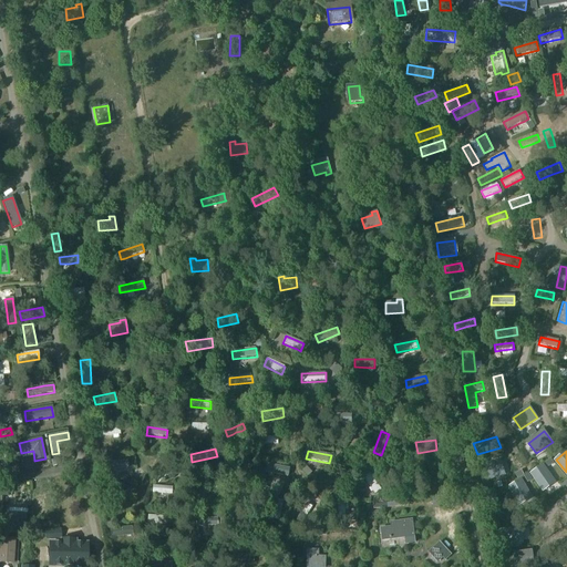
[(126,461),(107,464),(109,471),(127,468),(126,461)]
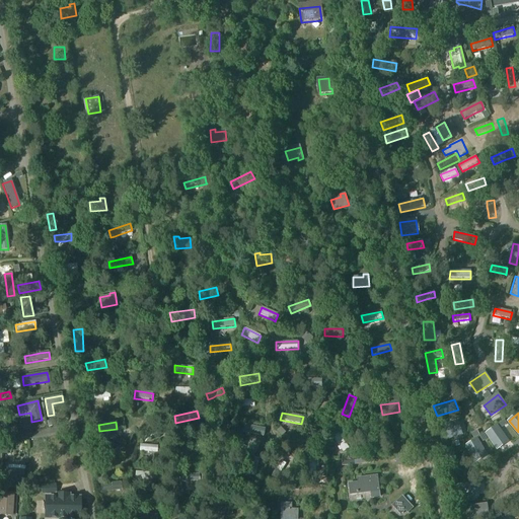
[(457,423),(440,429),(444,440),(461,435),(457,423)]
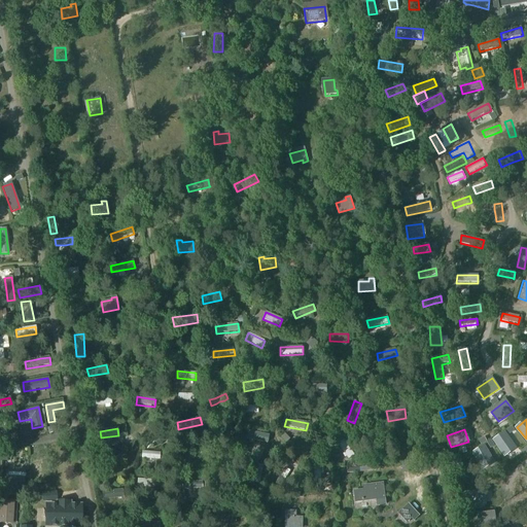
[(249,432),(247,438),(269,443),(270,436),(268,436),(250,432),(249,432)]
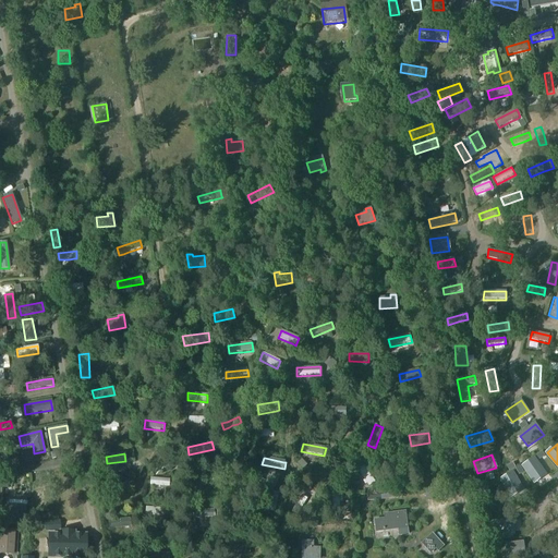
[(534,459),(523,465),(534,482),(545,474),(534,459)]
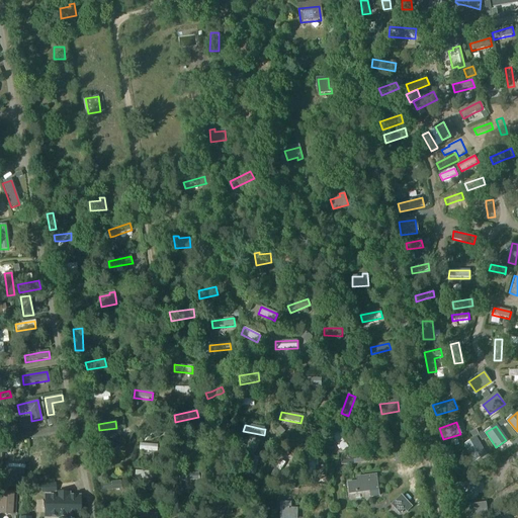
[(338,433),(333,437),(341,449),(343,451),(343,452),(349,448),(348,447),(338,433)]
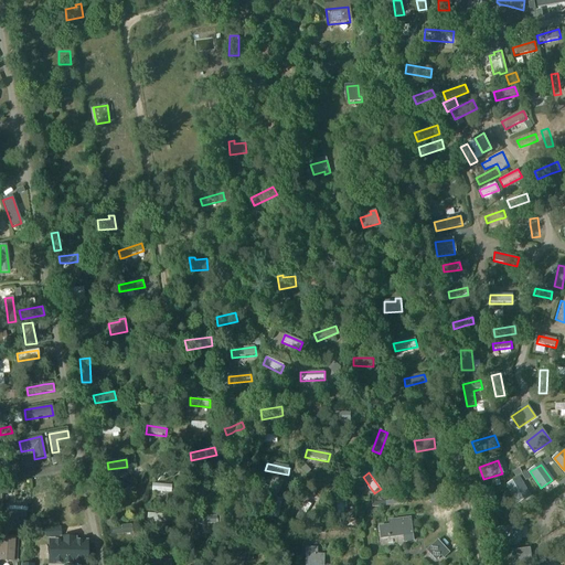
[(57,476),(51,477),(54,493),(61,492),(57,476)]
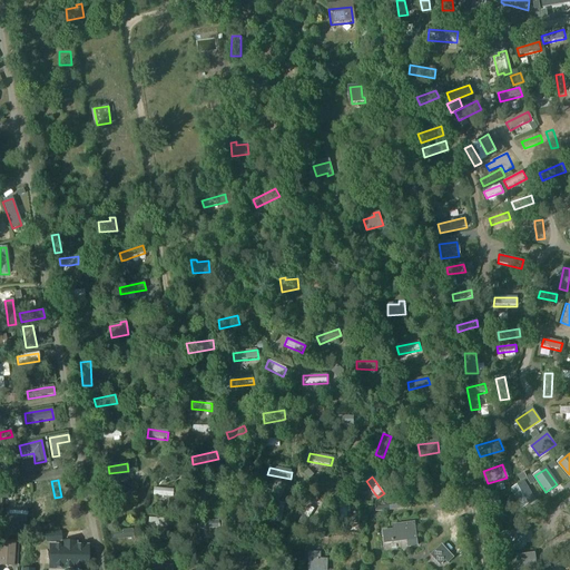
[(522,483),(511,490),(521,508),(533,501),(522,483)]
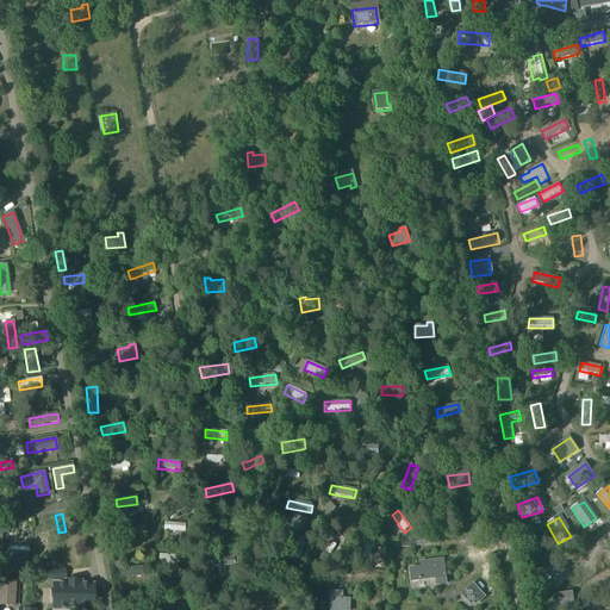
[(53,520),(43,521),(44,523),(45,537),(48,551),(56,549),(53,520)]
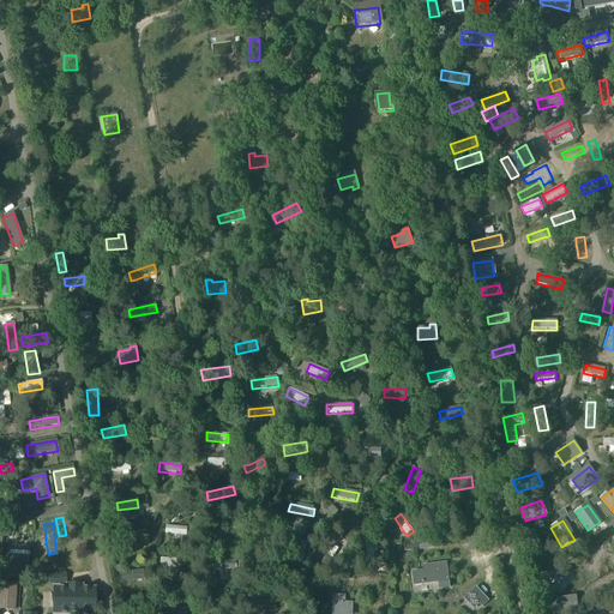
[(233,523),(208,530),(210,539),(235,531),(235,529),(233,523)]
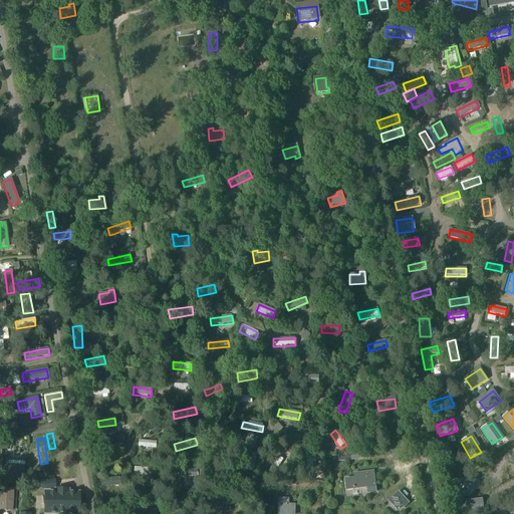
[(448,444),(441,446),(446,467),(454,465),(448,444)]
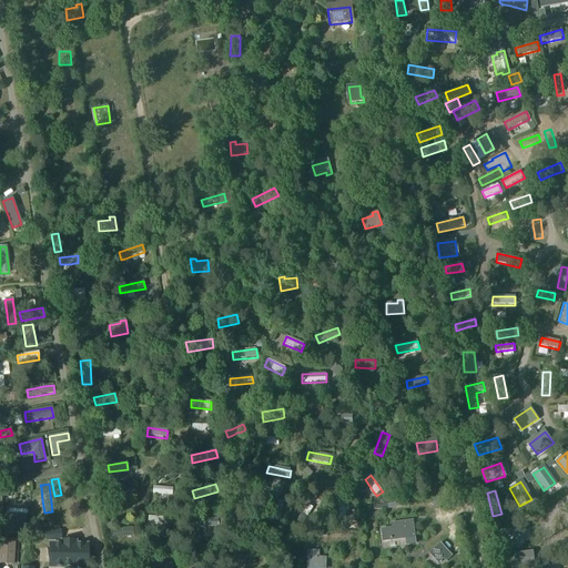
[(242,493),(240,499),(244,500),(250,501),(261,505),(263,498),(242,493)]
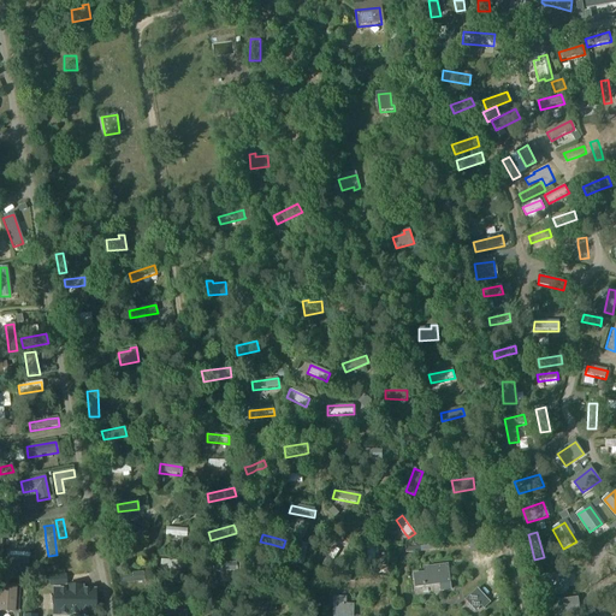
[(489,539),(469,540),(471,552),(478,552),(478,551),(489,550),(489,539)]
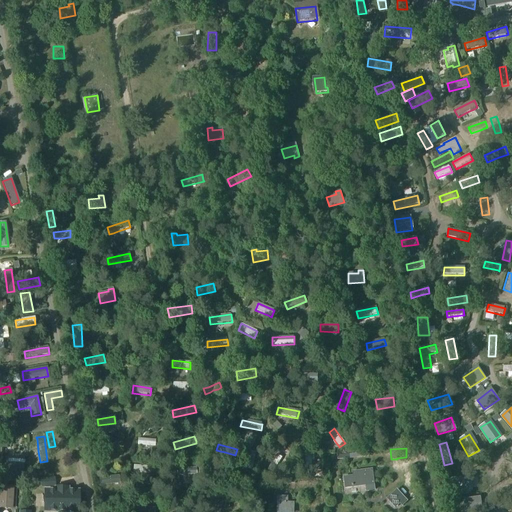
[(246,467),(246,468),(252,470),(256,452),(250,451),(247,463),(246,467)]
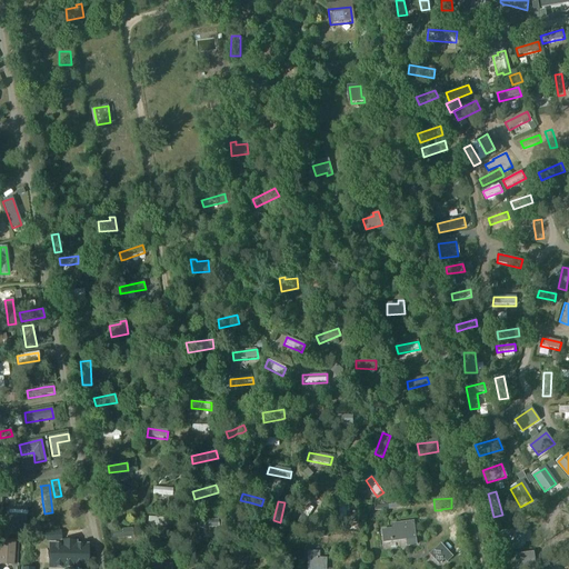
[(308,506),(298,520),(303,525),(313,509),(308,506)]
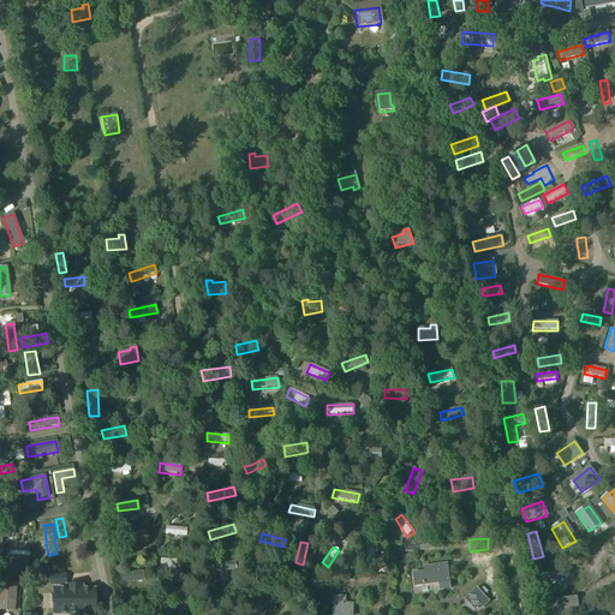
[(28,580),(29,557),(10,556),(7,579),(28,580)]
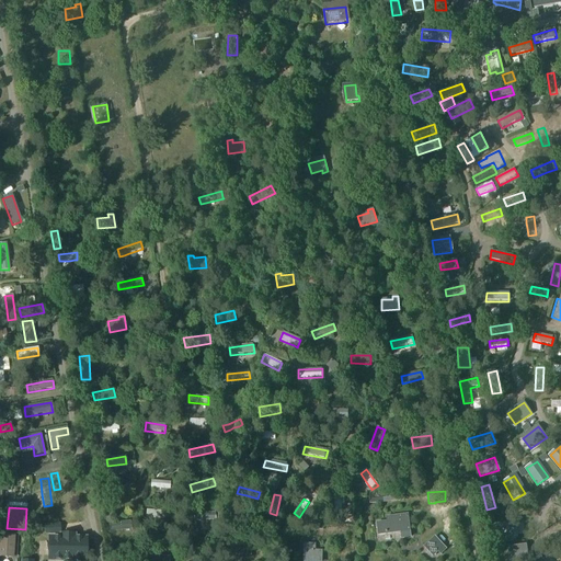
[(147,510),(146,517),(164,518),(164,511),(147,510)]
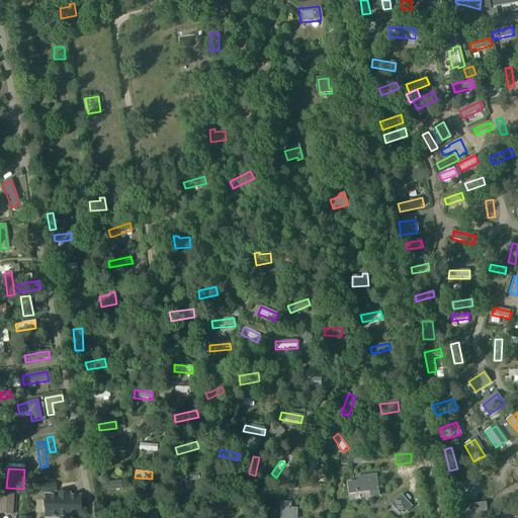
[(357,482),(348,484),(349,494),(370,491),(370,493),(371,498),(379,497),(376,476),(357,478),(357,482)]
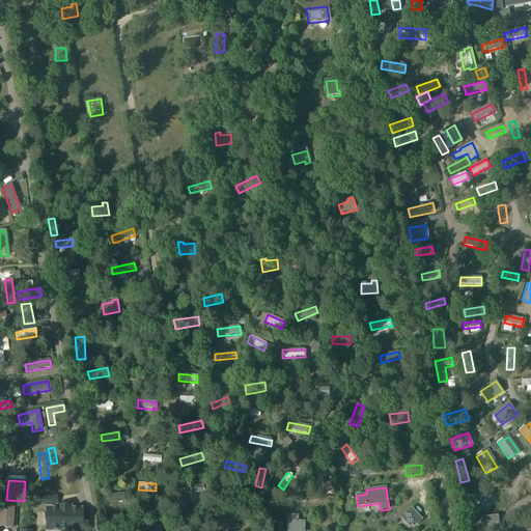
[(123,494),(102,496),(103,504),(124,502),(123,494)]
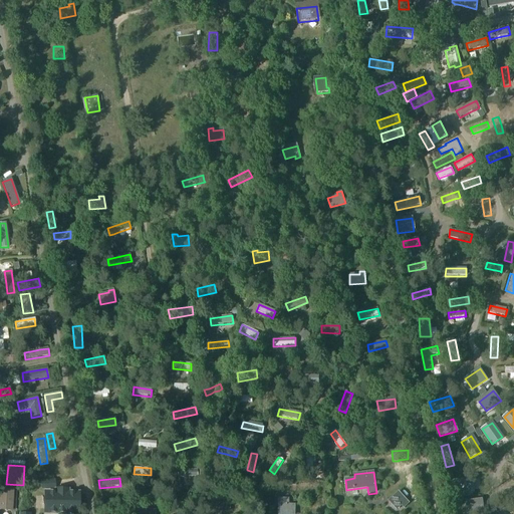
[(450,482),(451,493),(474,490),(472,480),(450,482)]
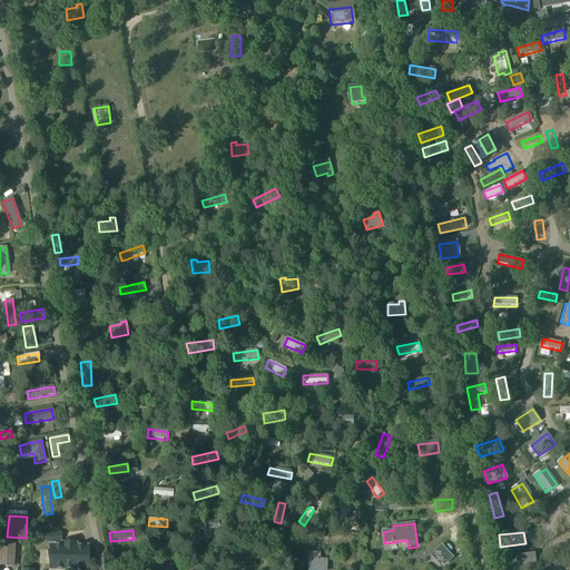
[(0,541),(0,567),(15,568),(17,543),(0,541)]
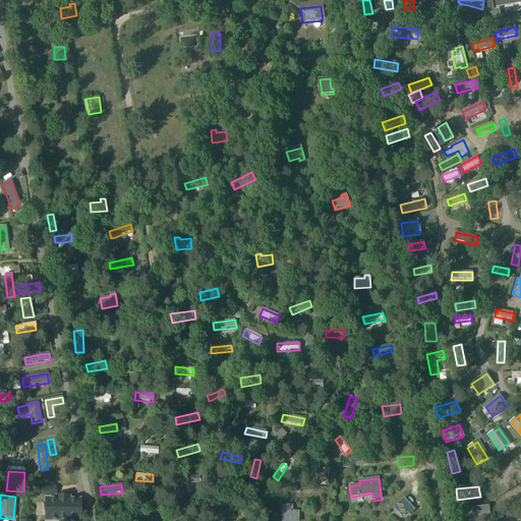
[(353,510),(360,508),(358,498),(351,499),(353,510)]
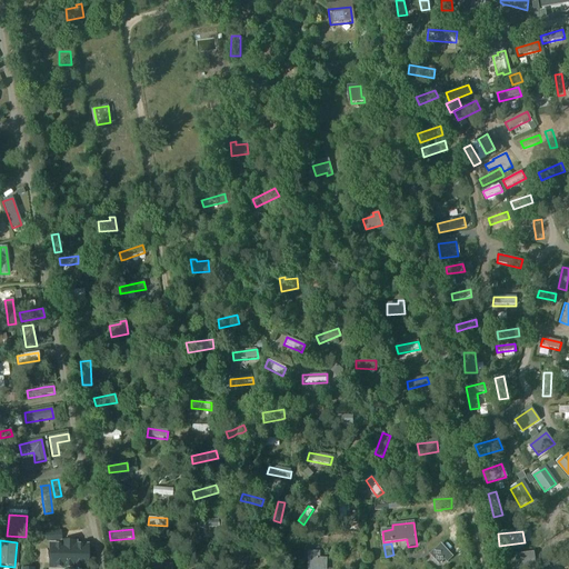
[(52,547),(51,568),(85,568),(86,547),(52,547)]
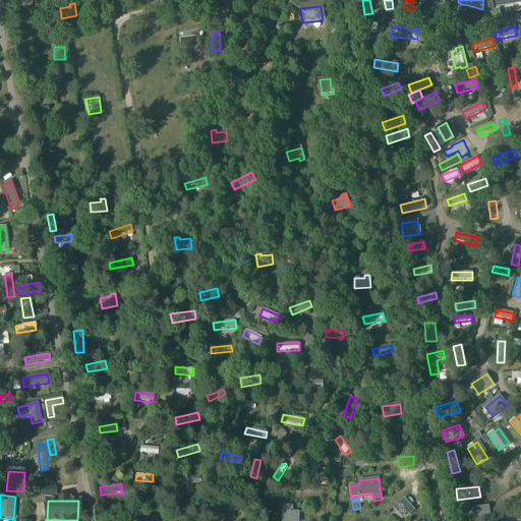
[(405,501),(395,510),(403,518),(408,514),(410,516),(415,512),(405,501)]
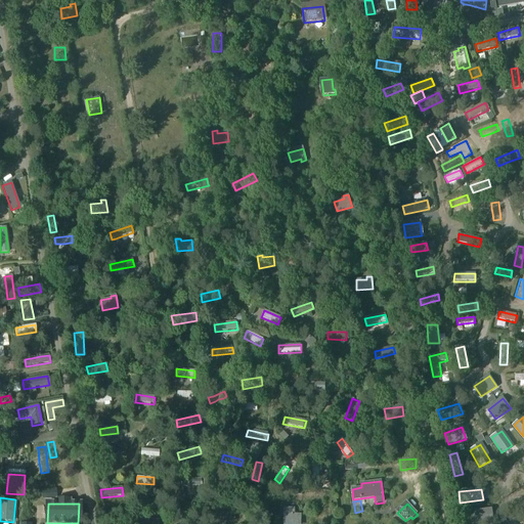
[(490,508),(475,510),(476,513),(477,513),(477,518),(481,517),(482,523),(488,523),(498,522),(497,515),(491,516),(490,508)]
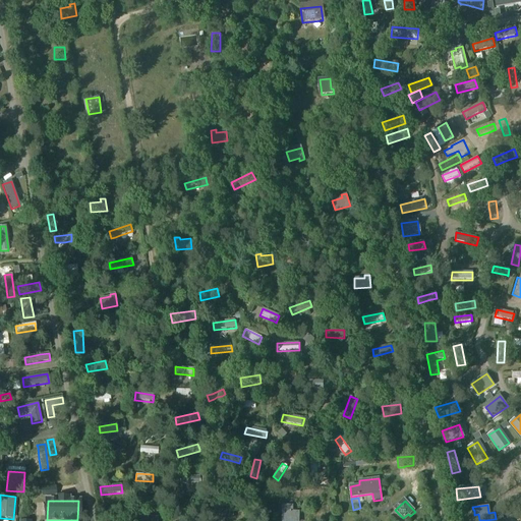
[(282,506),(281,520),(299,520),(300,513),(293,512),(293,506),(282,506)]
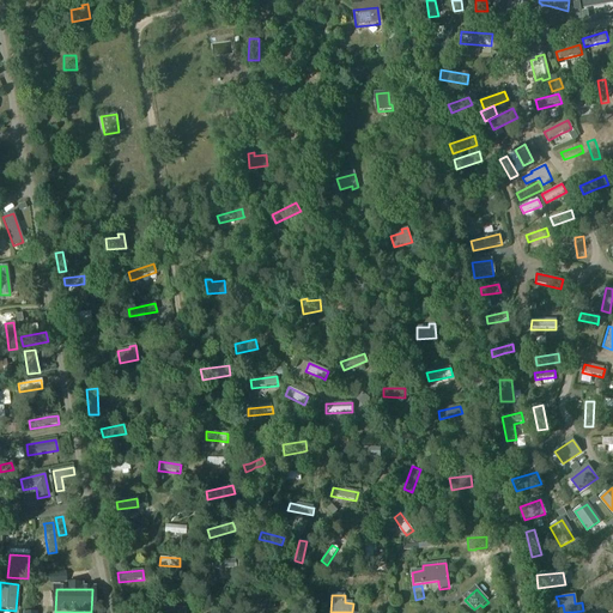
[(254,596),(254,608),(274,610),(274,598),(254,596)]
